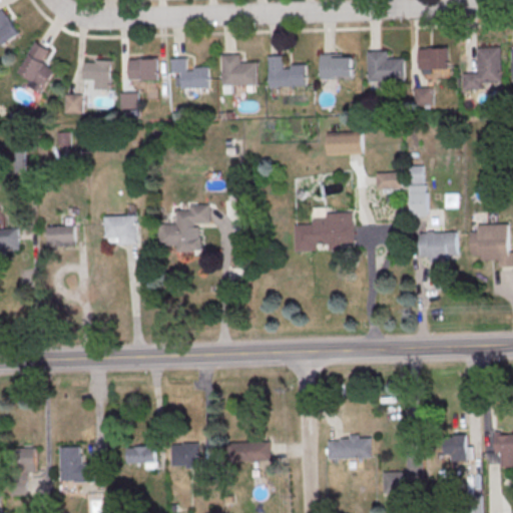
[(0,9),(1,9),(19,33),(3,44),(0,40),(0,9)]
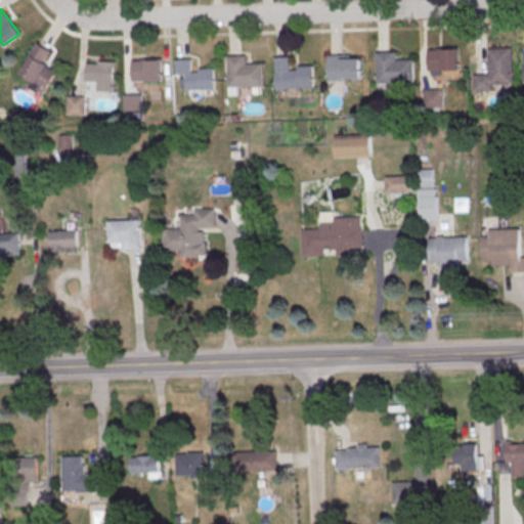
[(36,43),(17,74),(46,91),(56,73),(42,64),(50,52),(36,43)]
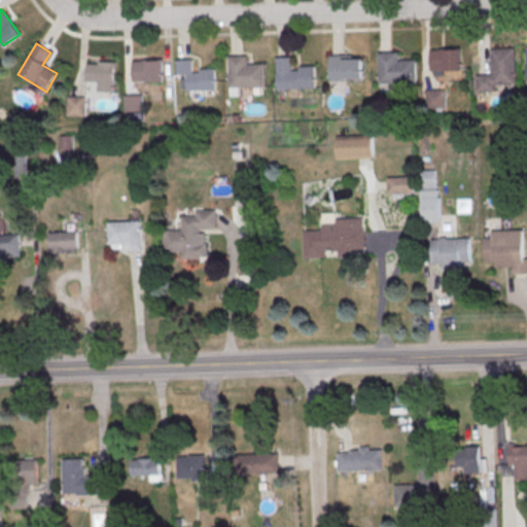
[(476,76),(477,93),(494,92),(494,85),(515,84),(514,48),(490,49),(491,75),(476,76)]
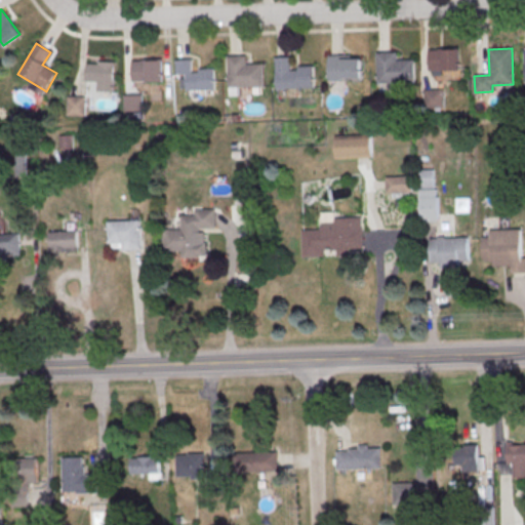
[(429,50),(458,49),(459,70),(429,71),(429,50)]
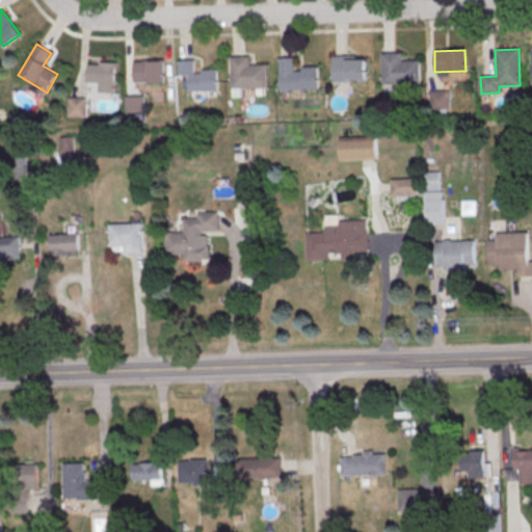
[(382,53),(383,84),(421,83),(420,59),(402,60),(402,52),(382,53)]
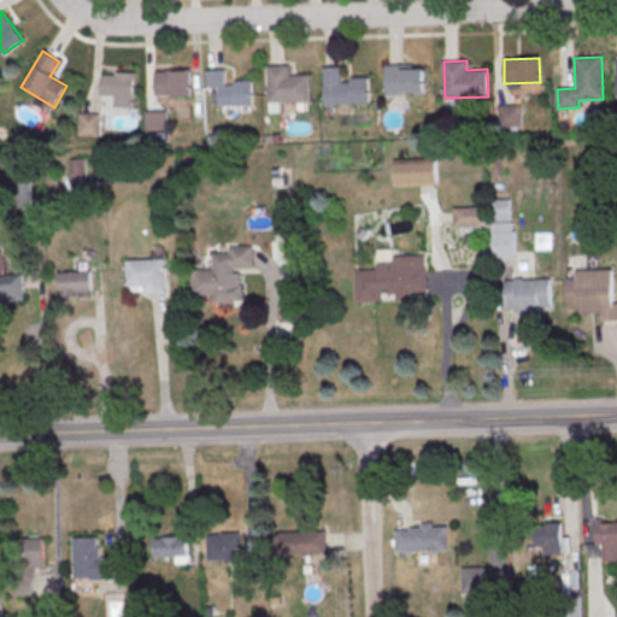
[(386,66),(386,97),(404,95),(404,93),(424,93),(423,69),(411,69),(411,65),(386,66)]
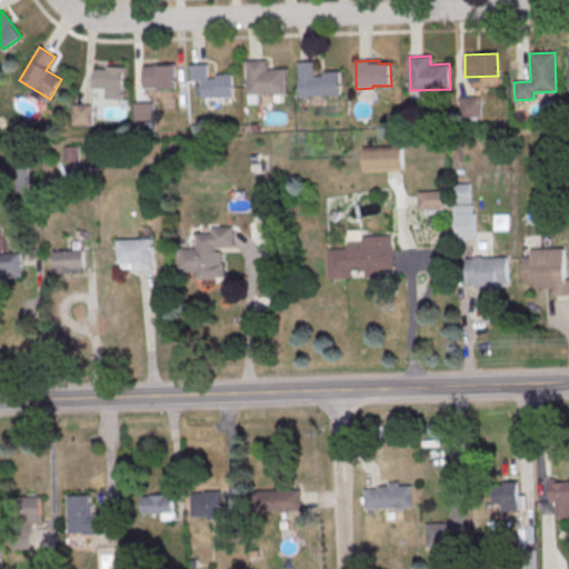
[(247,61),(248,95),(287,93),(287,69),(267,69),(267,61),(247,61)]
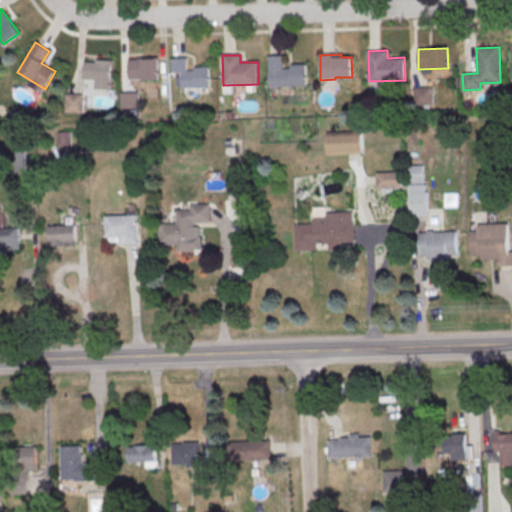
[(268,57),(269,88),(306,87),(305,65),(290,65),(290,69),(283,69),(282,56),(268,57)]
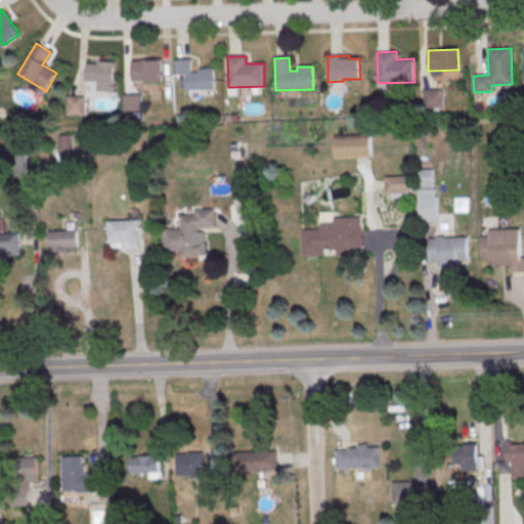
[(131,60),(162,60),(162,81),(131,82),(131,60)]
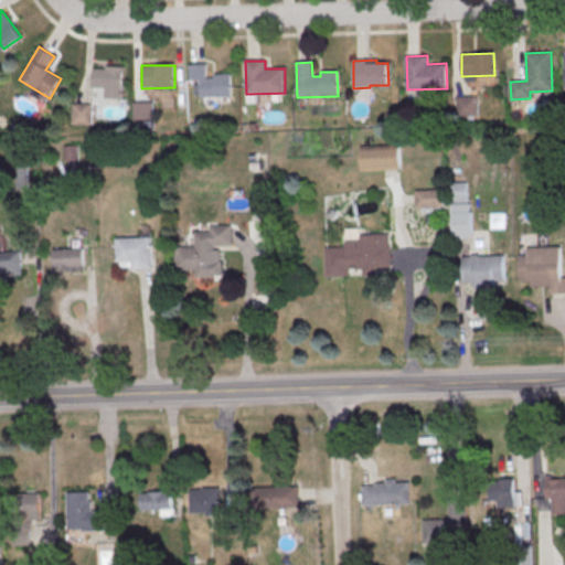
[(189,65),(204,65),(205,78),(214,78),(214,75),(230,74),(231,97),(201,98),(200,81),(189,82),(189,65)]
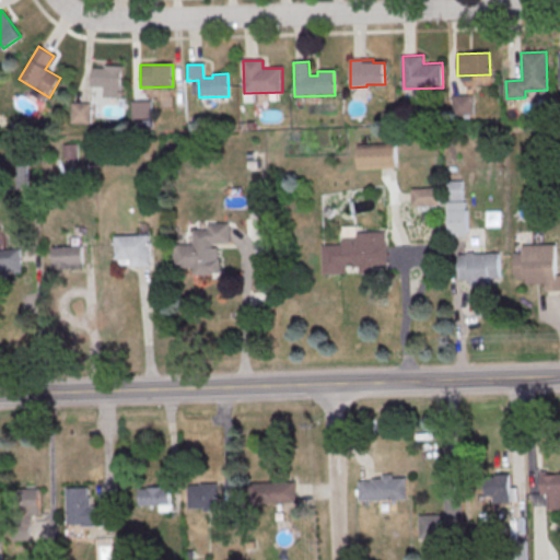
[(104,66),(123,67),(121,98),(103,97),(104,88),(91,86),(92,68),(104,69),(104,66)]
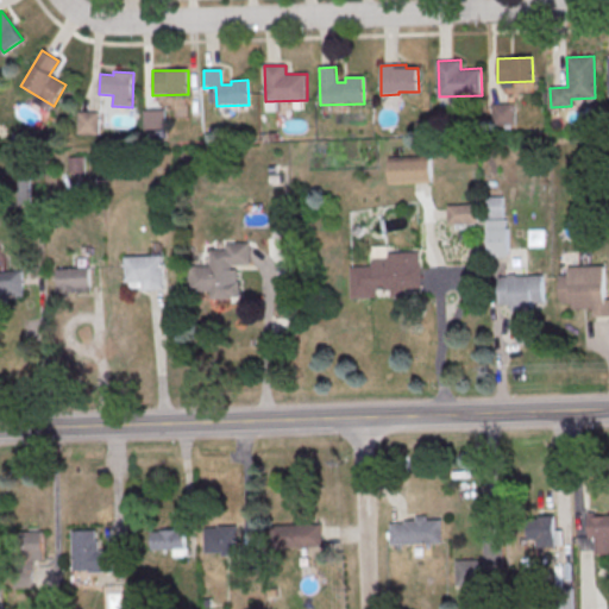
[(515,125),(515,102),(493,102),(493,125),(515,125)]
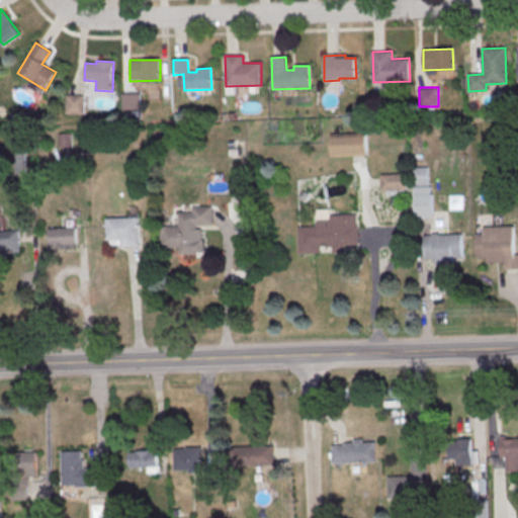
[(140,93),(122,93),(122,109),(140,109),(140,93)]
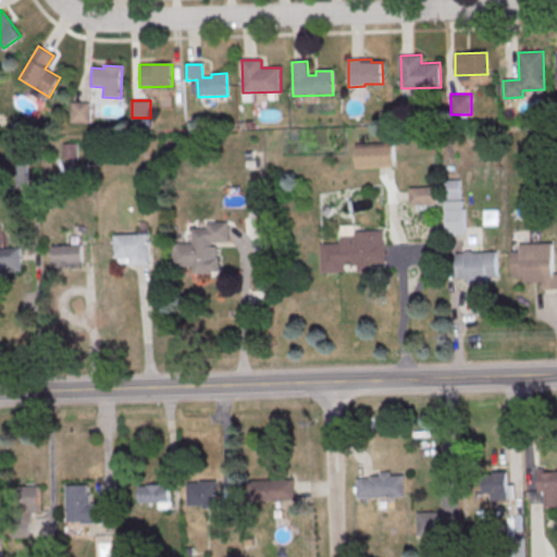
[(91,122),(91,101),(72,101),(72,122),(91,122)]
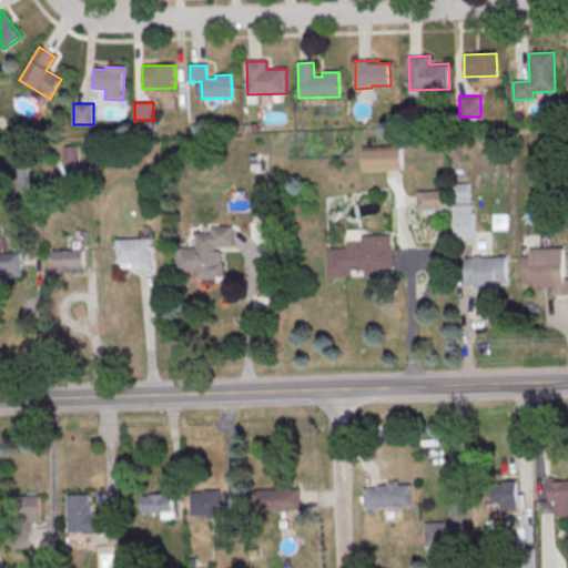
[(362,146),(402,144),(403,169),(394,169),(363,170),(362,146)]
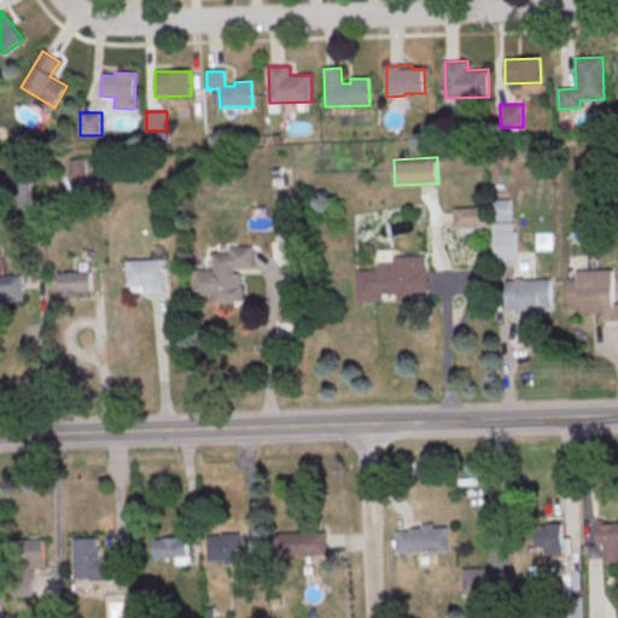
[(454,210),(483,209),(483,227),(455,228),(454,210)]
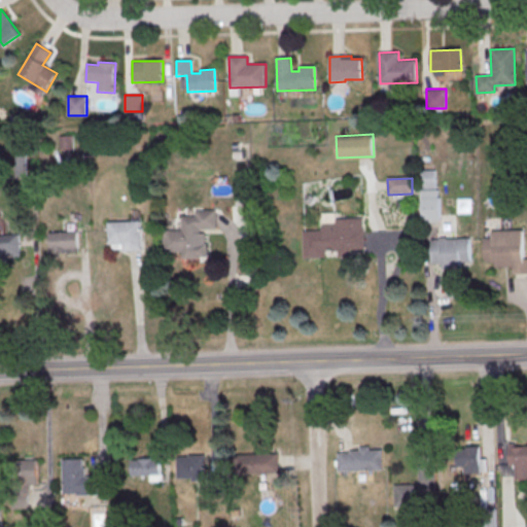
[(422,199),(438,199),(440,222),(431,222),(423,222),(422,199)]
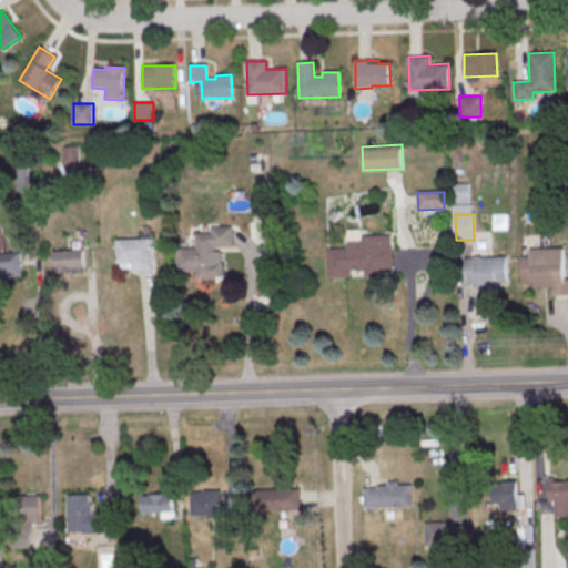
[(232,227),(232,237),(233,247),(213,247),(214,252),(222,252),(222,280),(195,280),(195,273),(175,273),(175,250),(195,250),(194,233),(210,233),(210,227),(232,227)]
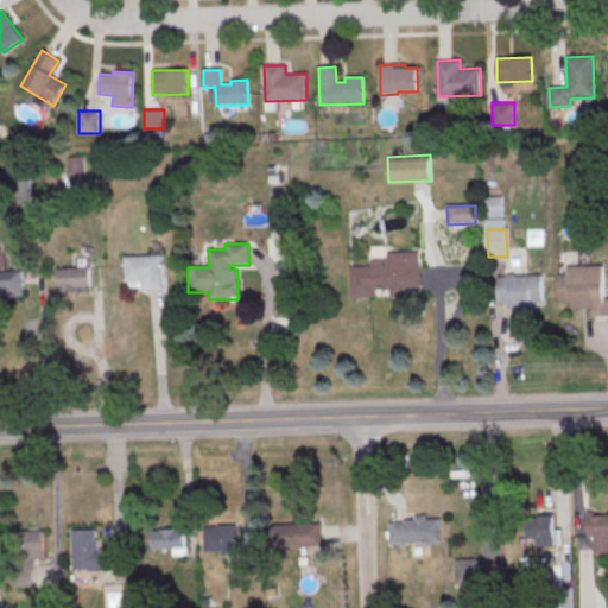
[(418,252),(418,265),(420,265),(420,277),(420,289),(404,289),(404,297),(390,298),(390,290),(374,290),(375,298),(350,298),(349,267),(373,267),(373,258),(387,258),(387,253),(418,252)]
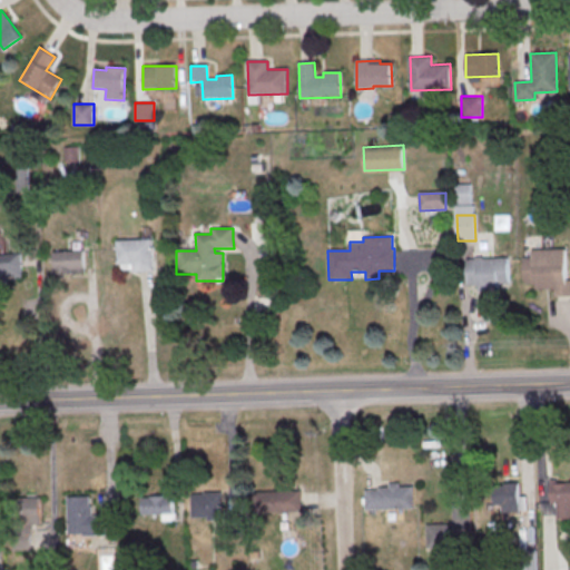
[(116,242),(151,239),(153,272),(145,272),(133,273),(133,264),(117,265),(116,242)]
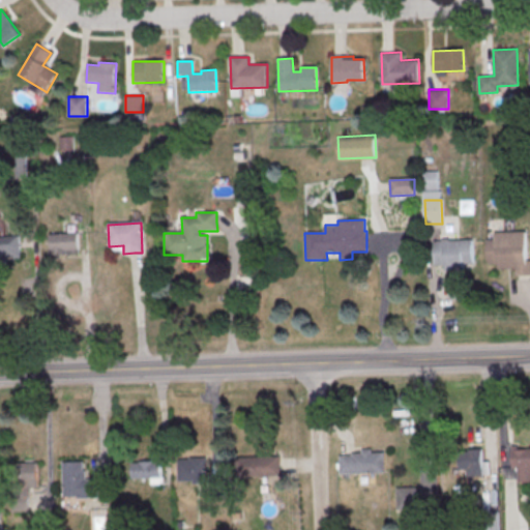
[(527,232),(528,261),(529,260),(529,276),(526,276),(517,276),(517,269),(499,269),(499,263),(490,264),(489,240),(495,240),(495,233),(527,232)]
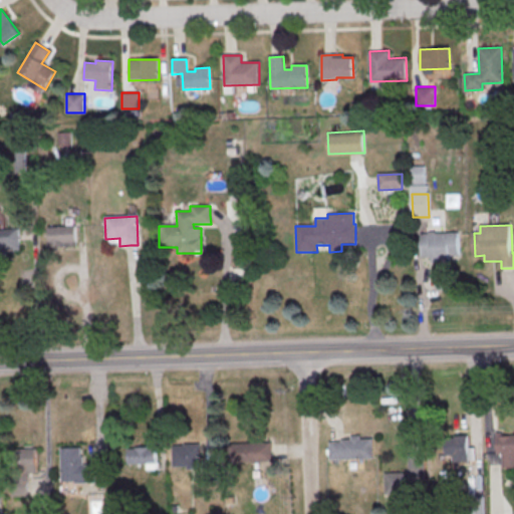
[(47,228),(74,227),(75,244),(63,244),(64,247),(48,248),(47,228)]
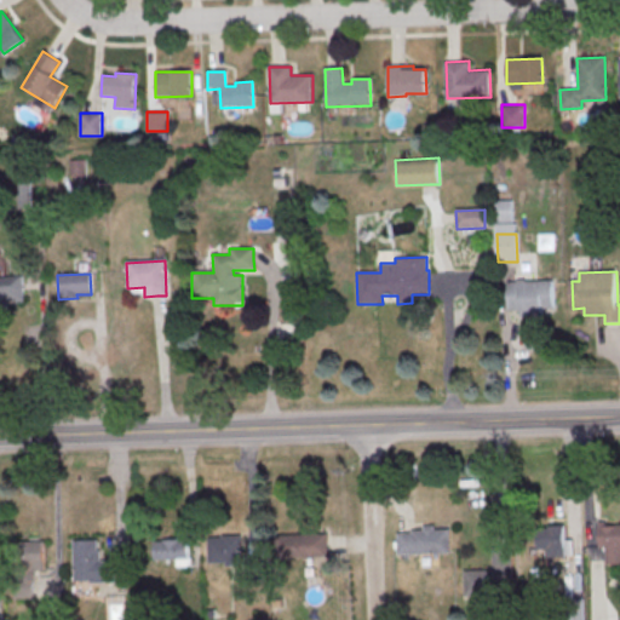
[(0,279),(21,277),(23,302),(4,303),(5,310),(0,310),(0,279)]
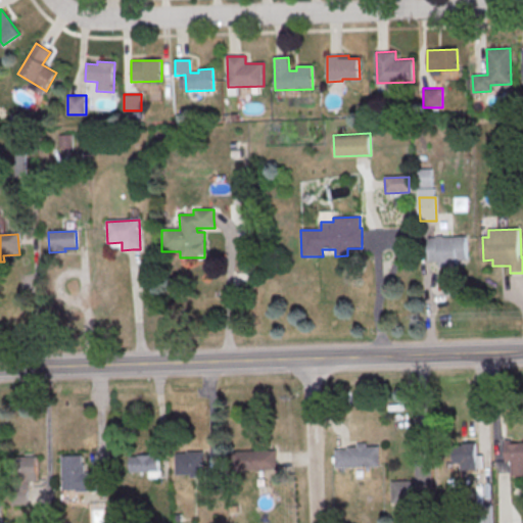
[(429,238),(467,237),(468,260),(459,260),(459,267),(440,268),(439,262),(430,263),(429,238)]
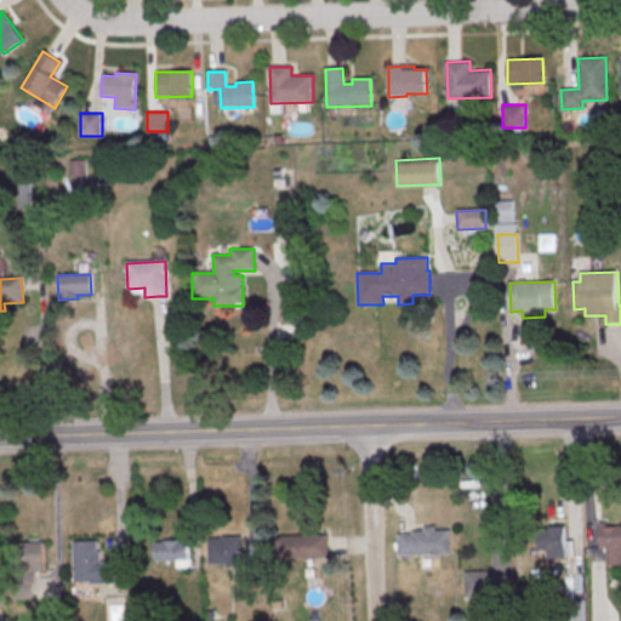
[(620,527),(620,564),(607,565),(605,550),(600,550),(599,528),(620,527)]
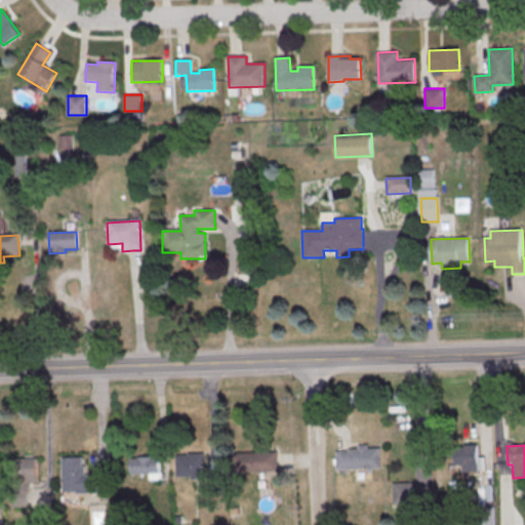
[(336,452),(336,471),(380,470),(380,449),(368,450),(368,446),(358,446),(358,450),(349,450),(349,452),(336,452)]
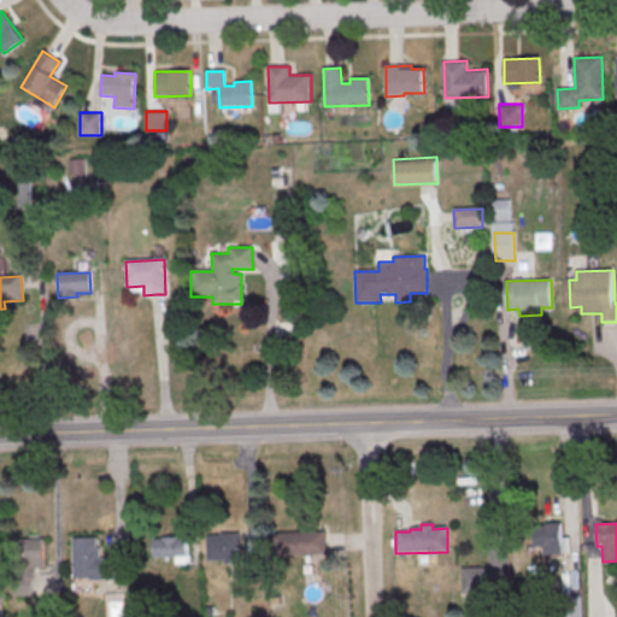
[(534,524),(560,524),(562,556),(544,556),(544,547),(534,547),(534,524)]
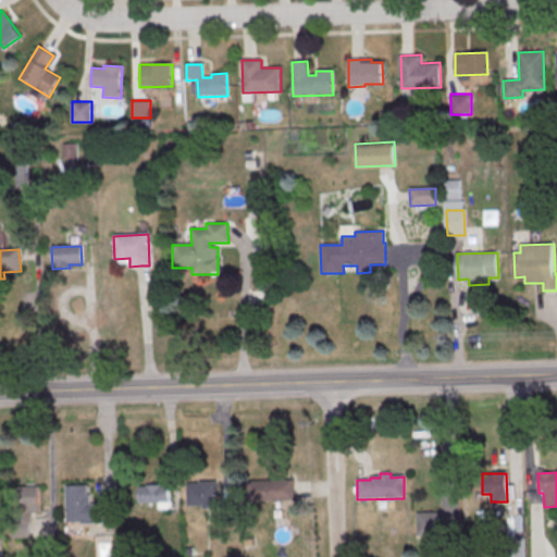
[(294,481),(294,500),(249,503),(248,482),(294,481)]
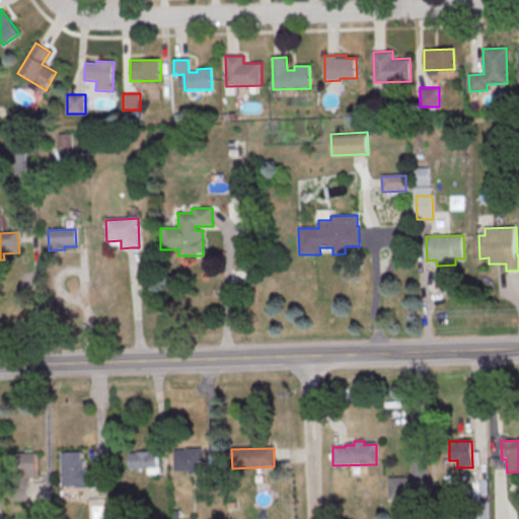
[(184,450),(202,449),(202,474),(189,474),(189,472),(180,472),(180,469),(174,469),(173,452),(186,451),(184,450)]
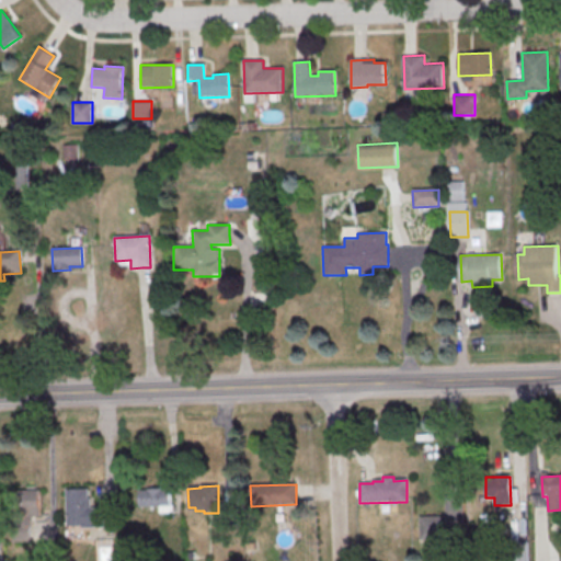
[(66,491),(67,526),(82,526),(82,529),(111,528),(110,507),(105,507),(91,507),(91,500),(88,500),(88,490),(66,491)]
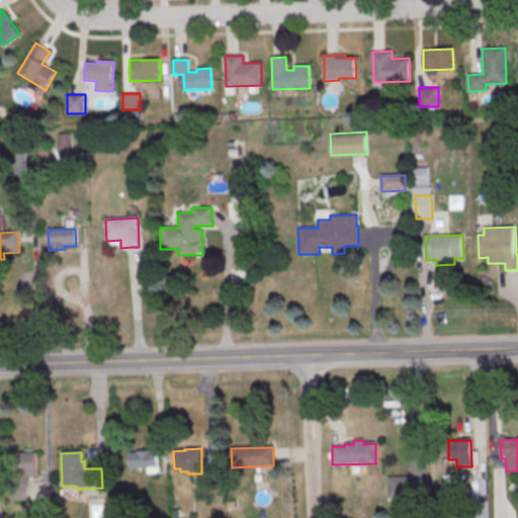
[(128,453),(128,468),(157,467),(156,452),(128,453)]
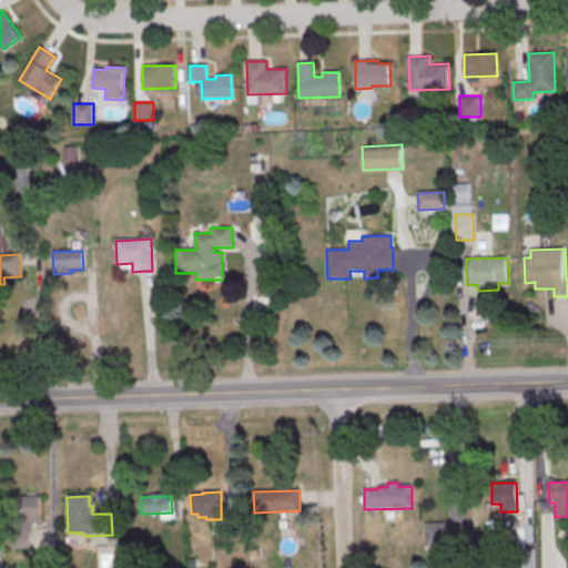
[(11,497),(40,497),(40,521),(31,523),(31,549),(12,550),(11,497)]
